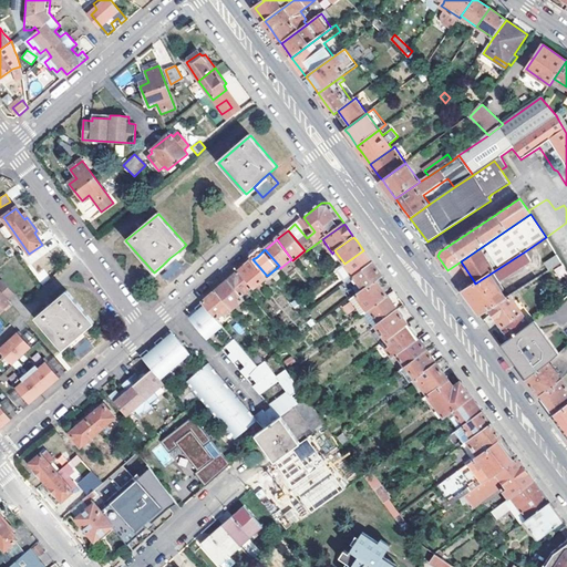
[(371,259),(363,250),(344,264),(353,276),(372,263),(371,259)]
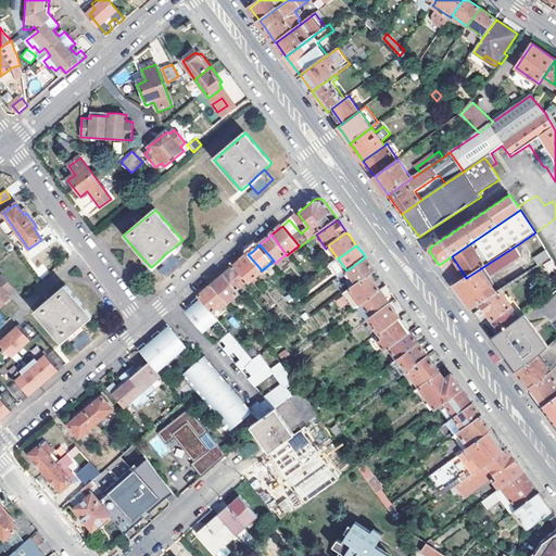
[(184,256),(175,247),(166,253),(160,260),(168,270),(184,256)]
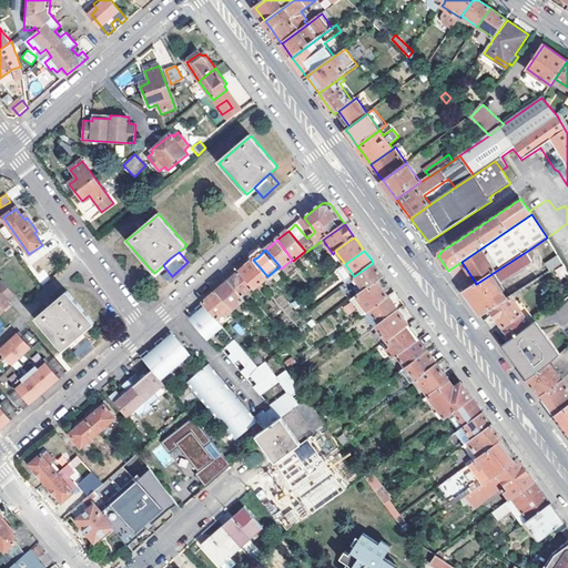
[(476,284),(464,292),(478,311),(483,316),(492,311),(508,298),(498,284),(533,262),(526,252),(476,284)]
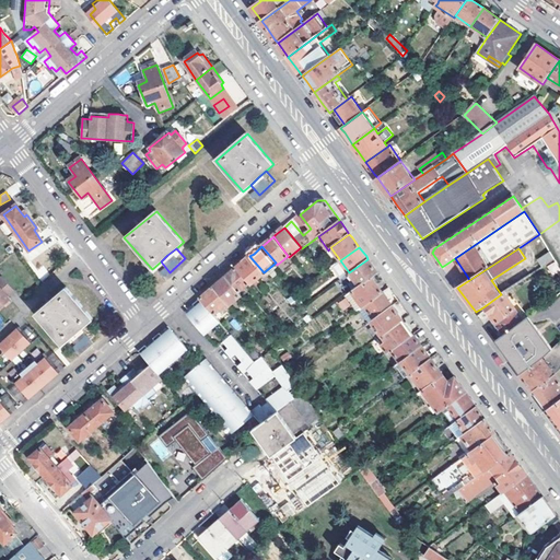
[(550,252),(538,260),(543,267),(548,263),(555,258),(550,252)]
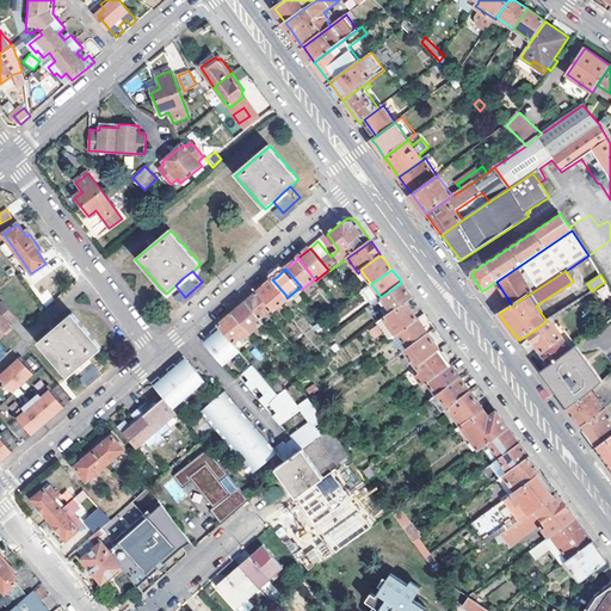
[(272,308),(273,309),(288,297),(272,279),(263,288),(259,291),(272,308)]
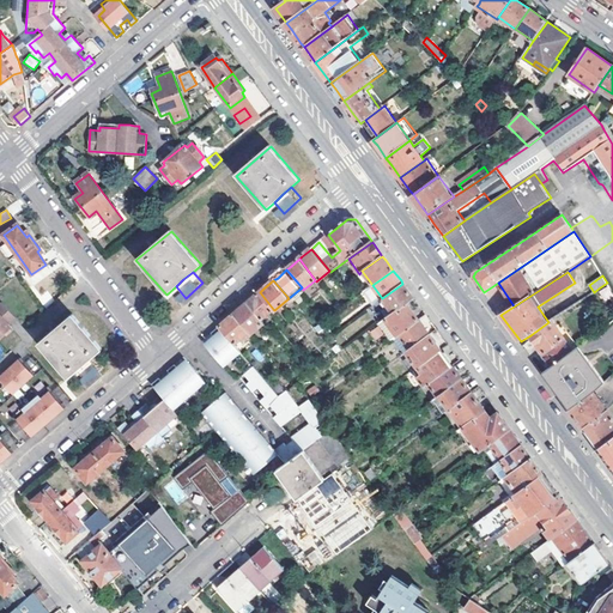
[(600,287),(612,305),(612,291),(607,283),(600,287)]
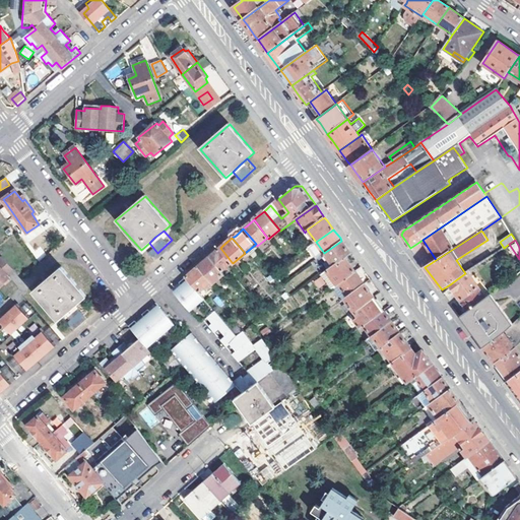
[(324,263),(328,269),(344,257),(350,253),(348,250),(341,241),(324,253),(329,260),(324,263)]
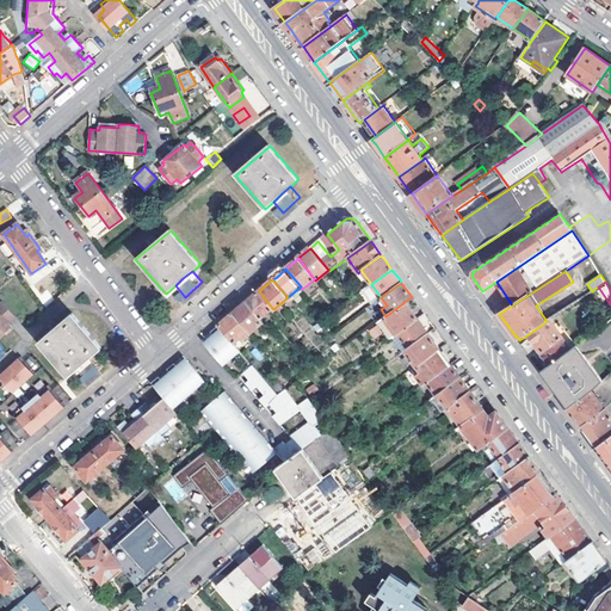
[(368,285),(359,292),(369,303),(376,296),(368,285)]
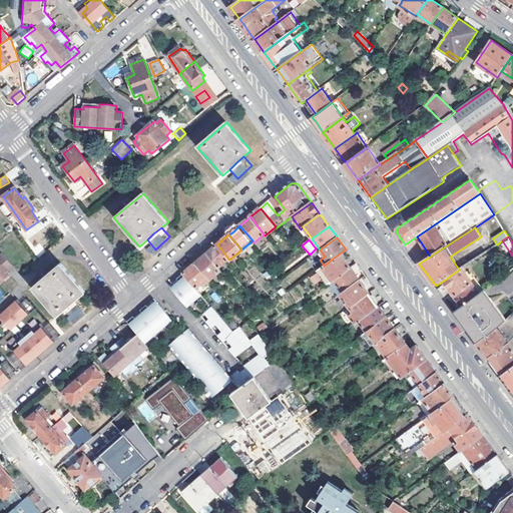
[(209,250),(206,253),(218,268),(228,259),(217,244),(209,250)]
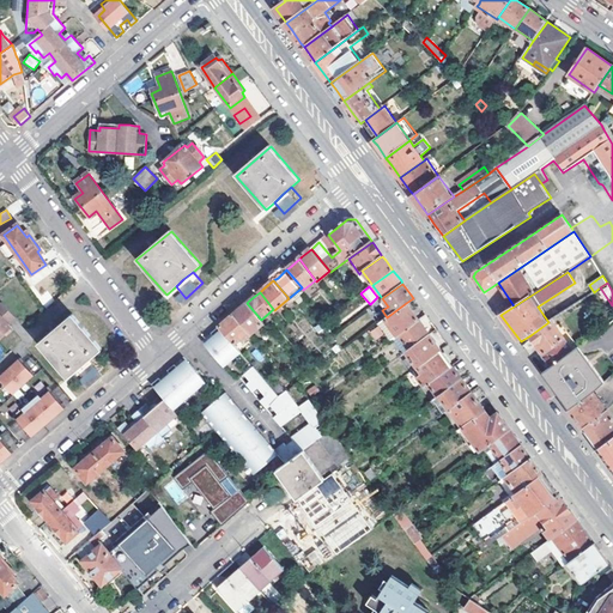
[(249,332),(250,333),(263,322),(261,320),(247,303),(238,310),(234,314),(249,332)]
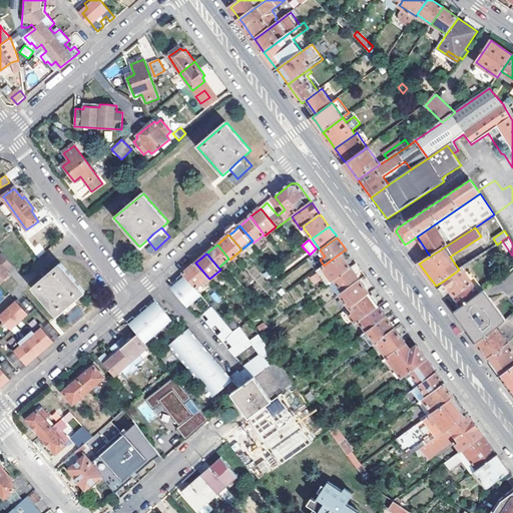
[(324,266),(323,267),(333,281),(335,280),(350,268),(340,253),(324,266)]
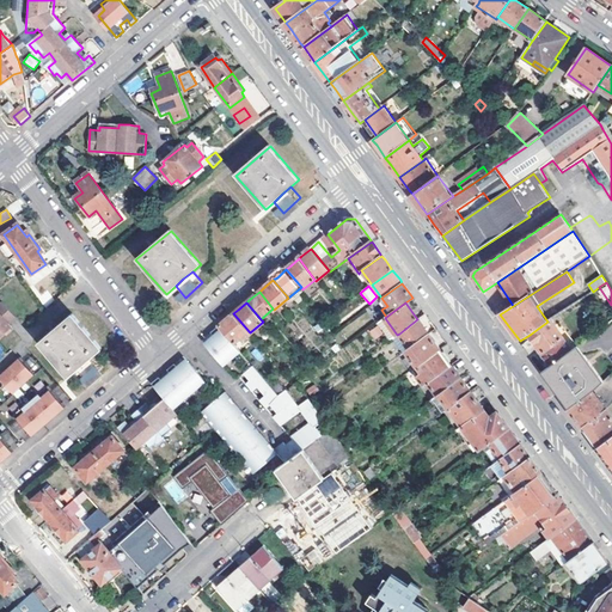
[(0,335),(2,332),(7,329),(10,326),(8,324),(14,319),(2,304),(0,305),(0,335)]
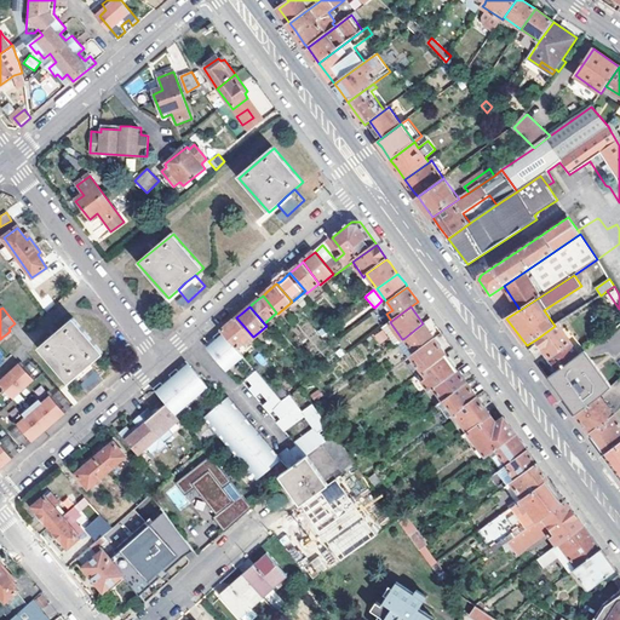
[(222,331),(236,348),(252,336),(236,317),(234,321),(222,331)]
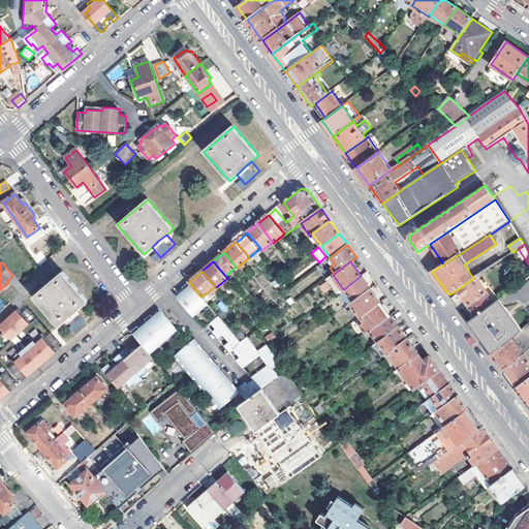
[(59,327),(66,320),(73,314),(81,308),(88,302),(63,272),(33,297),(59,327)]
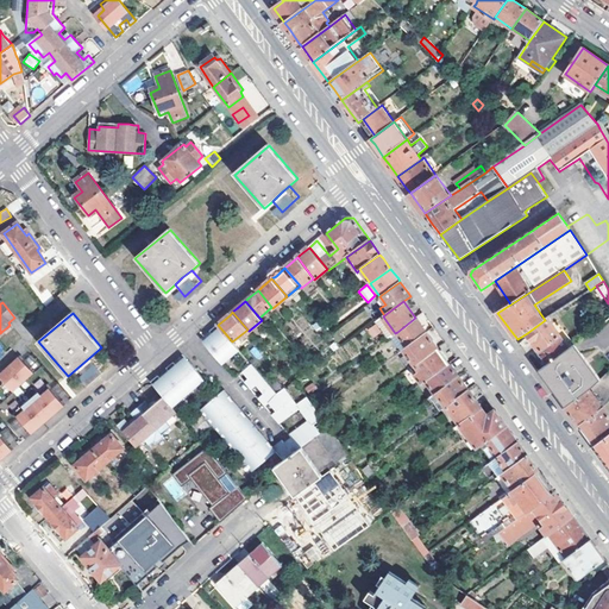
[(395,333),(383,316),(377,321),(389,338),(395,333)]
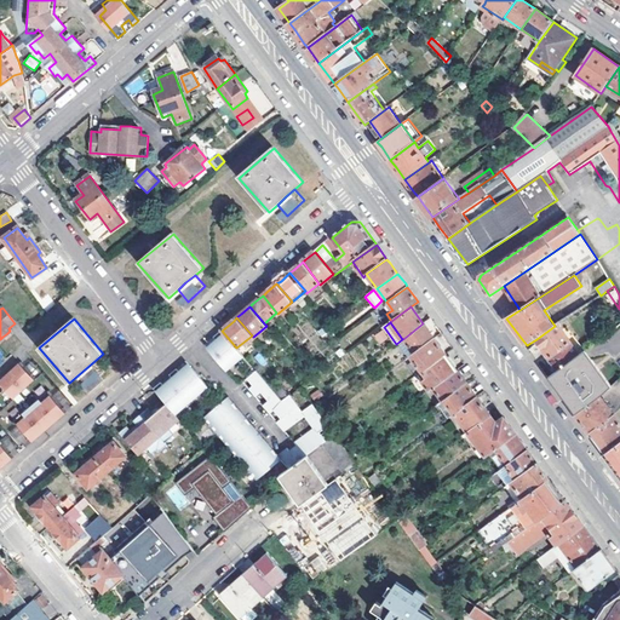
[(423,323),(405,338),(414,352),(435,338),(423,323)]
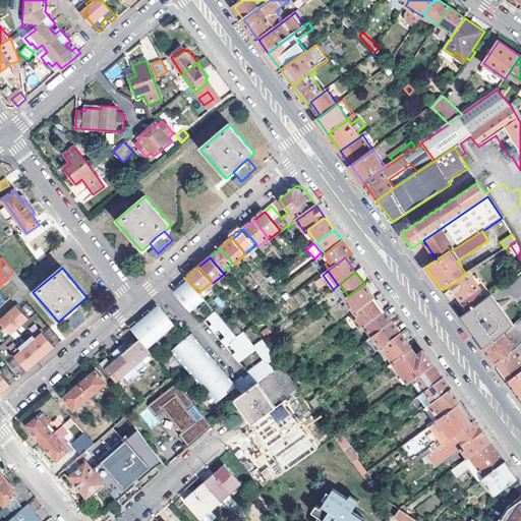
[(487,298),(469,273),(466,274),(451,285),(471,310),(487,298)]
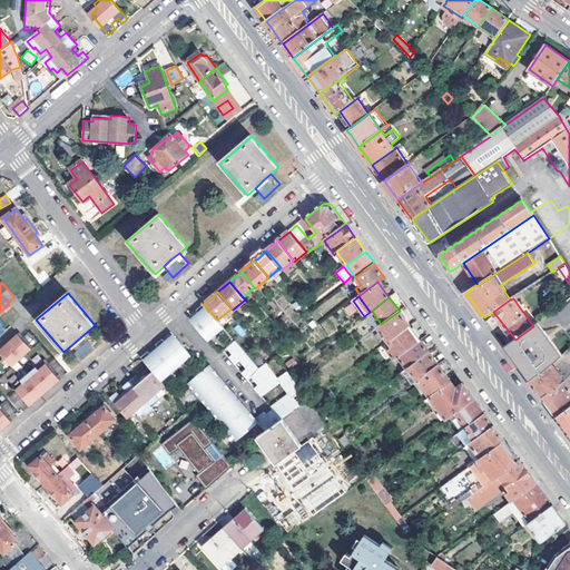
[(190,320),(210,344),(226,331),(217,320),(204,304),(197,310),(199,313),(190,320)]
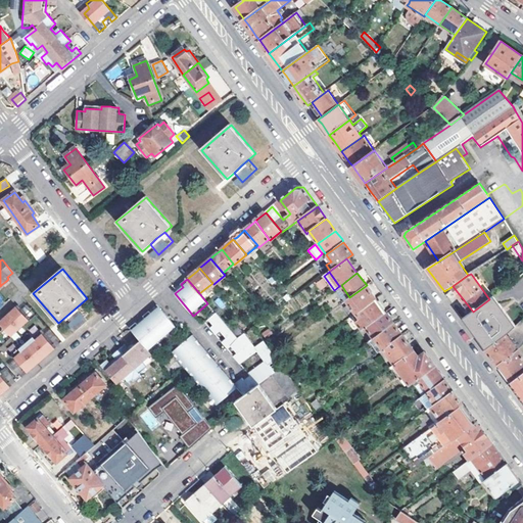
[(319,290),(327,286),(323,279),(316,283),(319,290)]
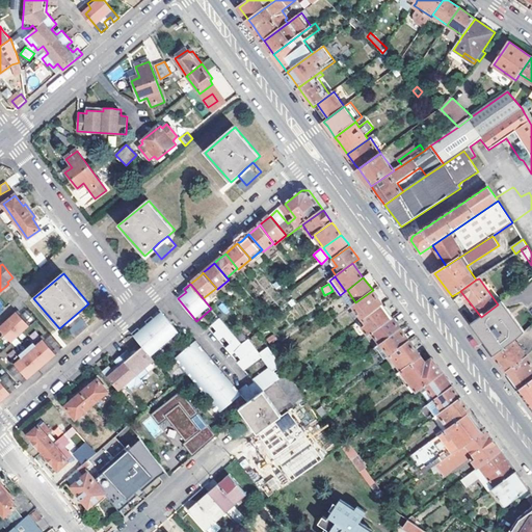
[(351,313),(357,322),(360,321),(382,304),(373,290),(355,302),(352,304),(355,310),(351,313)]
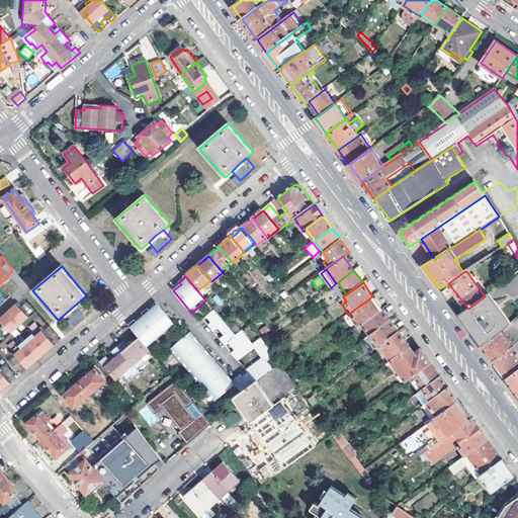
[(468,309),(459,316),(467,326),(483,346),(503,331),(512,323),(490,292),(485,296),(468,309)]
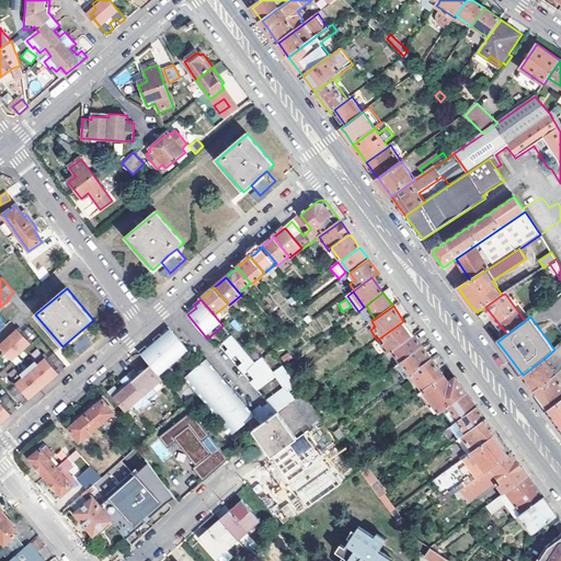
[(379,339),(389,353),(393,351),(414,335),(403,321),(379,339)]
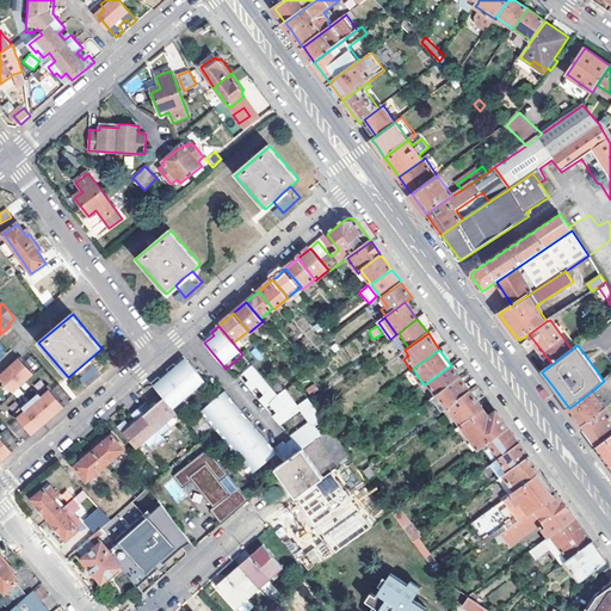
[(103,368),(93,356),(85,363),(76,370),(86,382),(103,368)]
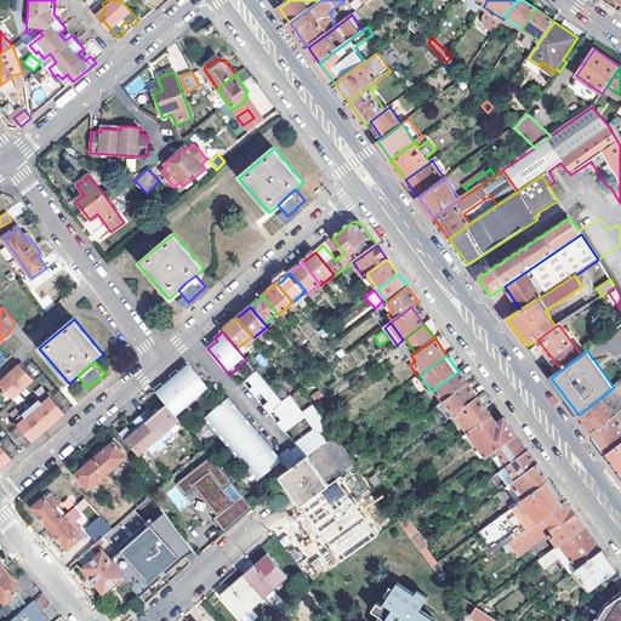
[(21,364),(0,382),(0,383),(15,400),(35,381),(21,364)]
